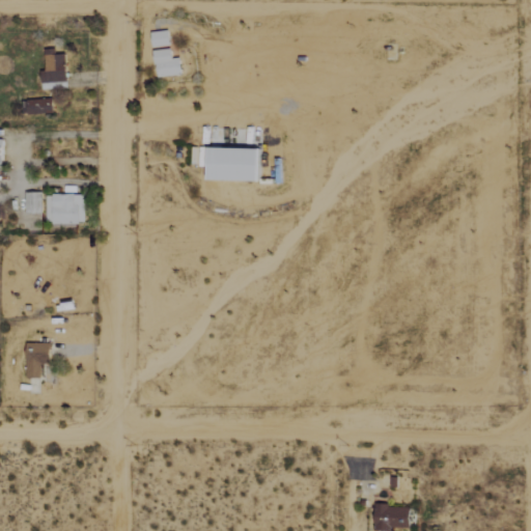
[(151,33),(154,48),(171,45),(169,30),(151,33)]
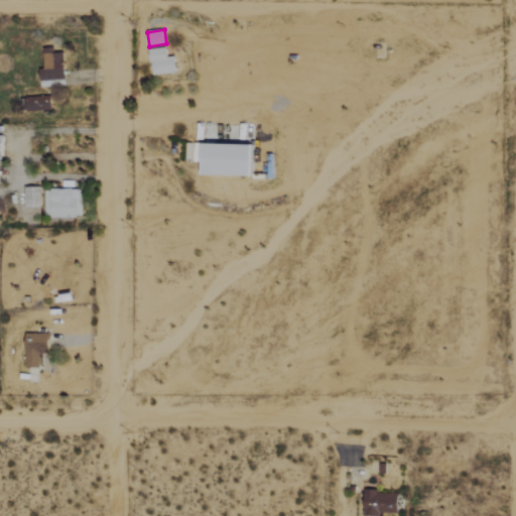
[(175,56),(167,57),(166,47),(150,49),(153,76),(177,73),(175,56)]
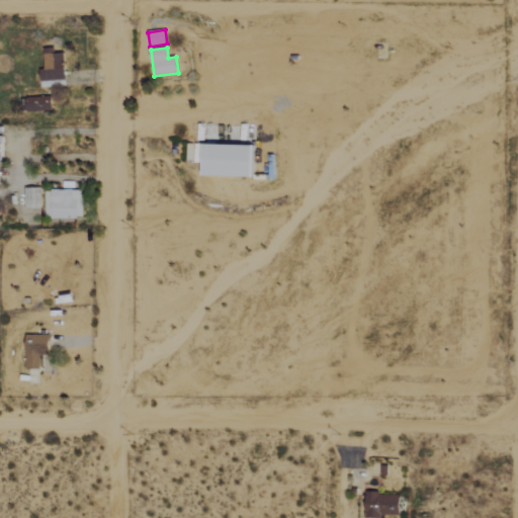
[(40,70),(40,87),(66,87),(65,54),(45,54),(45,70),(40,70)]
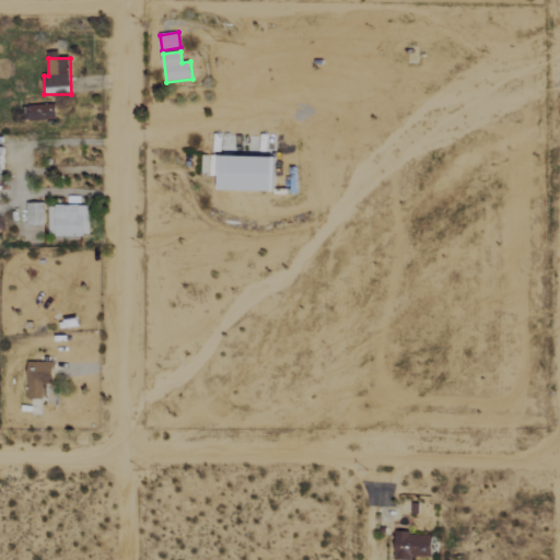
[(57,118),(55,103),(27,107),(30,123),(57,118)]
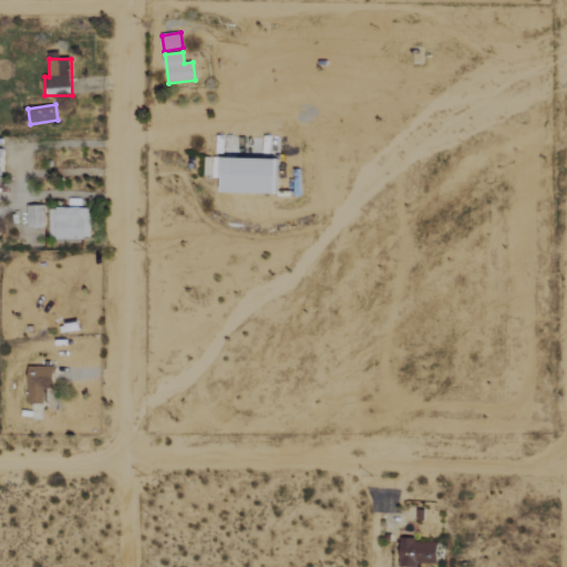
[(224,194),(279,195),(280,160),(225,158),(224,194)]
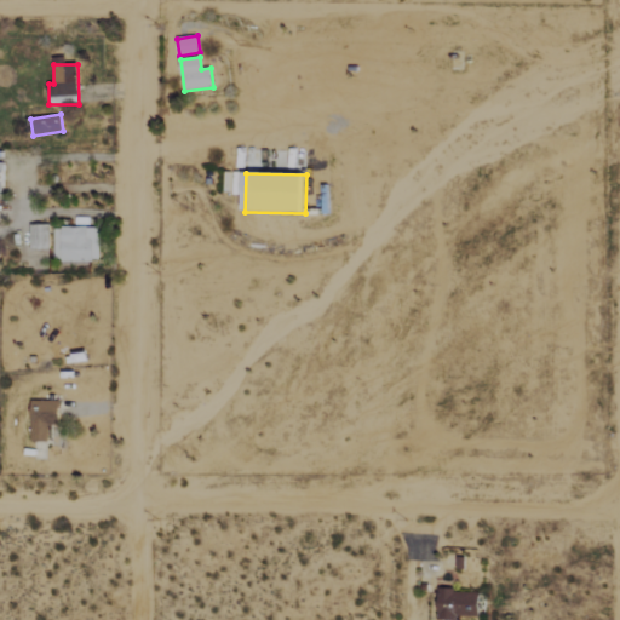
[(29,250),(49,250),(49,225),(29,224),(29,250)]
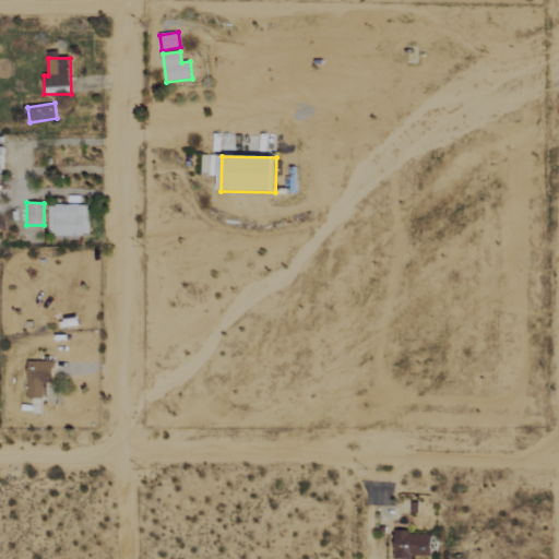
[(88,204),(48,205),(48,236),(90,235),(88,204)]
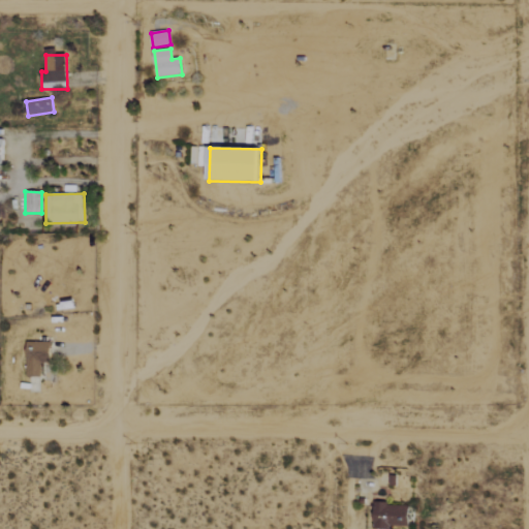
[(50,342),(26,343),(27,377),(41,377),(41,364),(51,363),(50,342)]
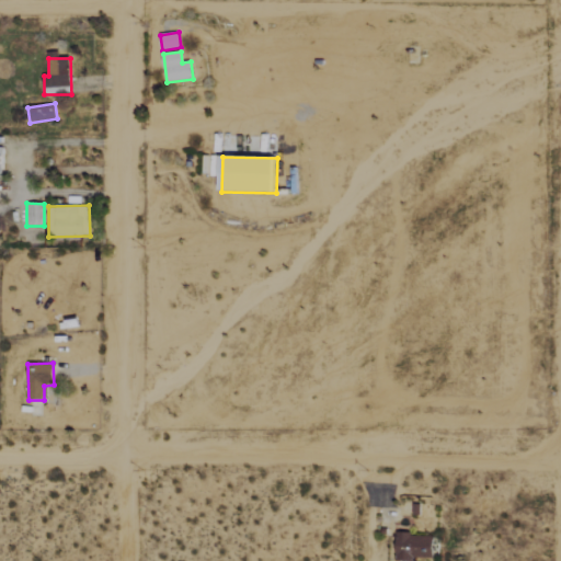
[(396,560),(412,560),(412,557),(433,558),(434,535),(396,534),(396,560)]
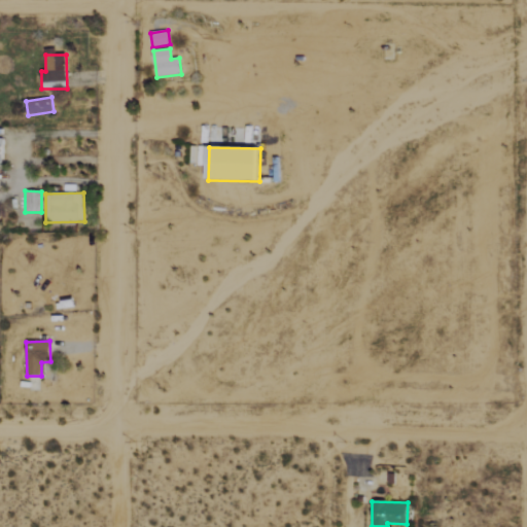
All buildings are outlined.
